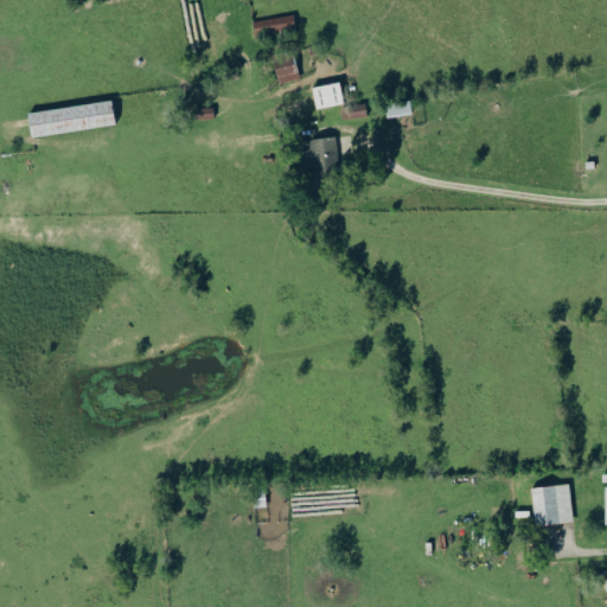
[(256,36),(298,31),(295,17),(255,20),(256,36)]
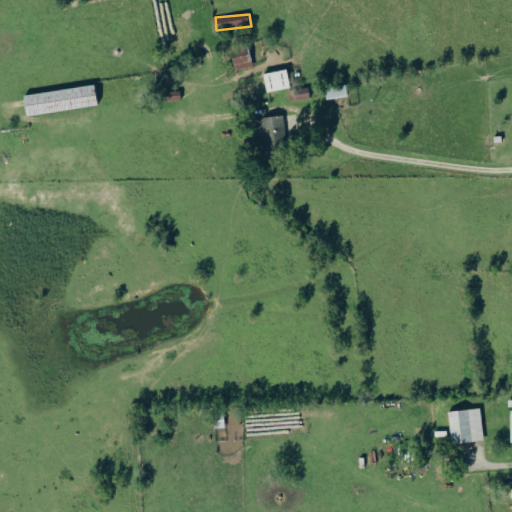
[(253,67),(250,51),(233,53),(235,70),(253,67)]
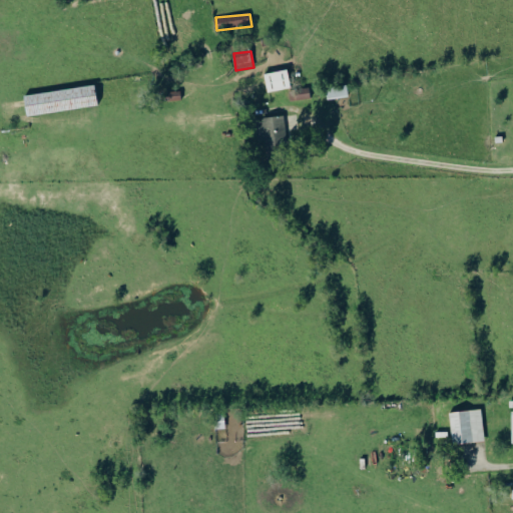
[(292,88),(288,69),(265,74),(269,92),(292,88)]
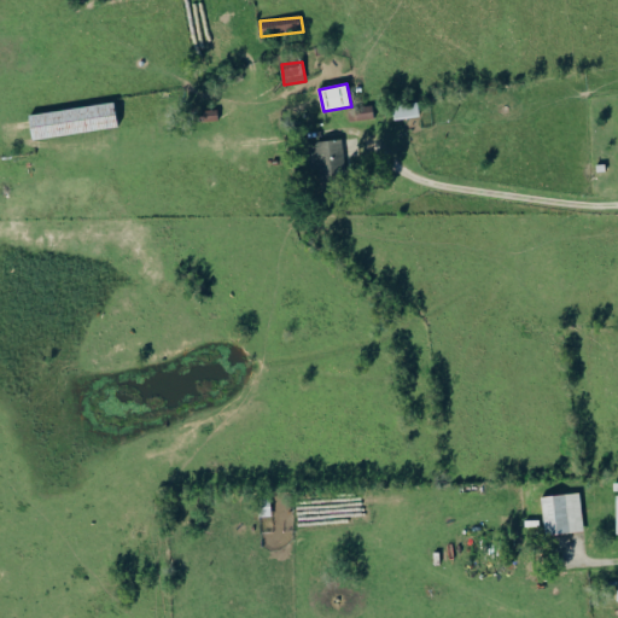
[(394,104),(395,120),(420,117),(419,103),(394,104)]
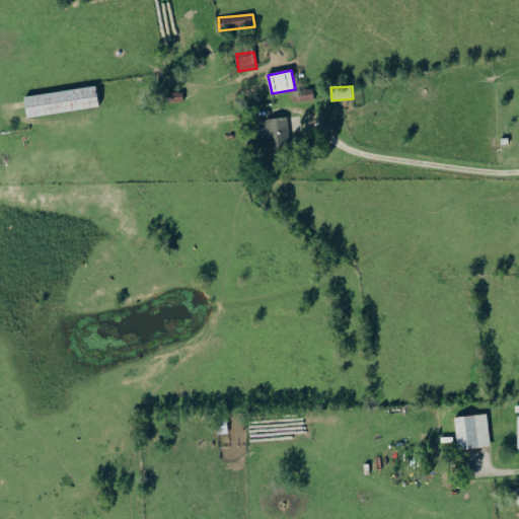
[(24,95),(26,116),(99,108),(97,87),(24,95)]
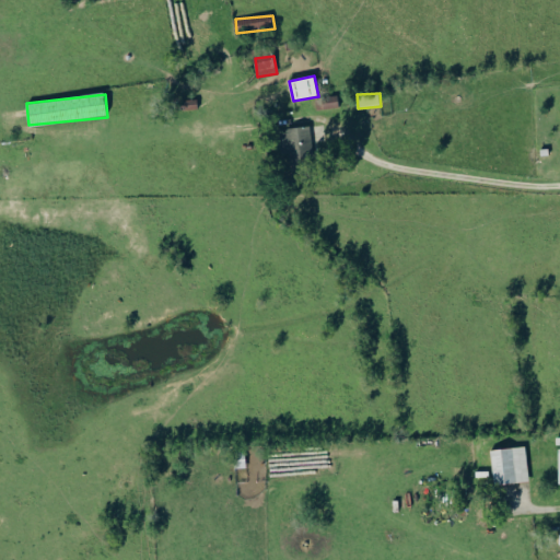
[(323,108),(339,108),(339,96),(323,97),(323,108)]
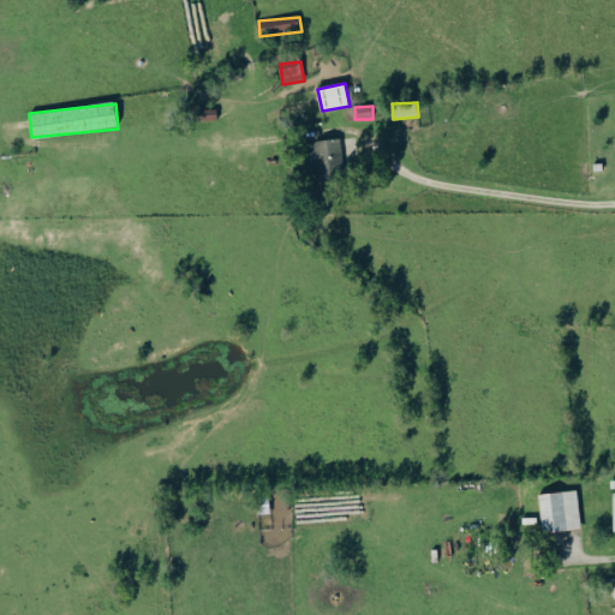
[(308,143),(311,181),(346,178),(341,139),(308,143)]
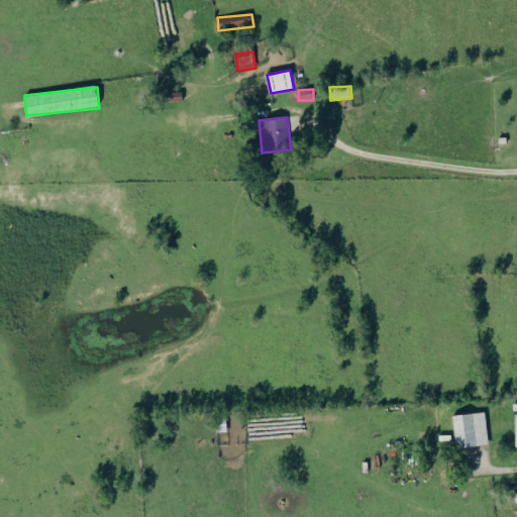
[(453,416),(457,447),(490,443),(486,412),(453,416)]
